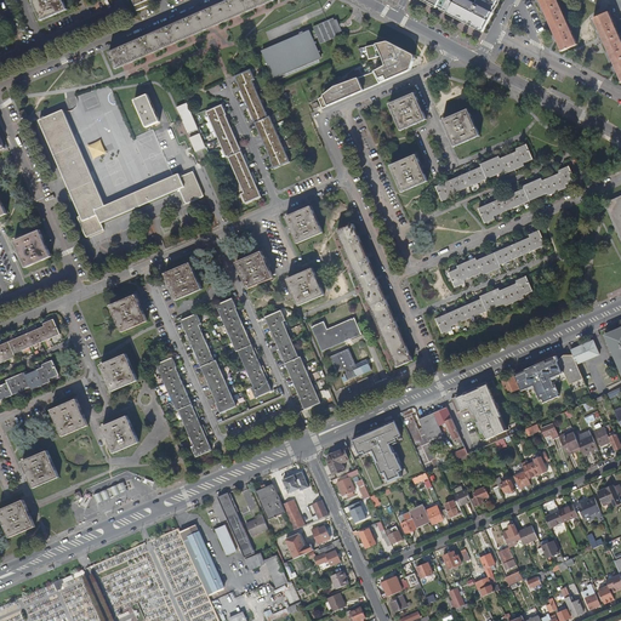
[(67,11),(62,0),(32,0),(36,9),(41,21),(67,11)]
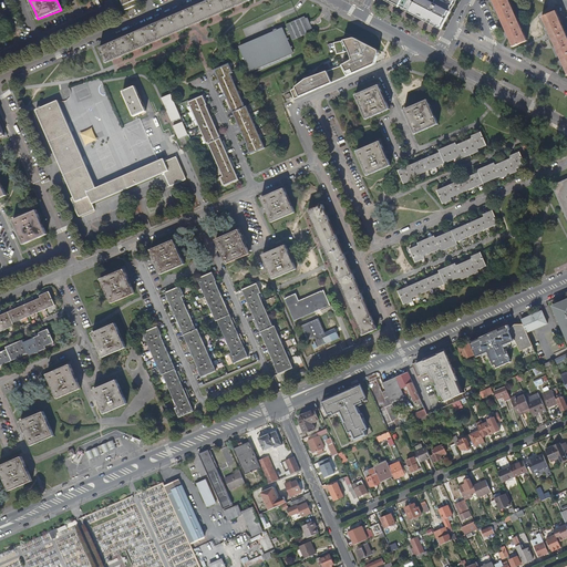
[(120,0),(125,10),(138,4),(137,0),(136,0),(120,0)]
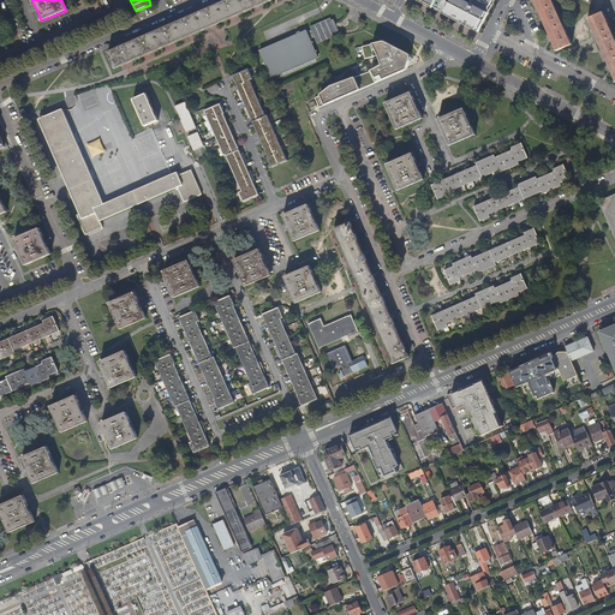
[(422,0),(428,3),(427,4),(434,7),(437,9),(442,11),(442,10),(446,12),(445,12),(449,15),(451,15),(454,16),(454,17),(478,30),(488,12),(493,1),(495,1),(495,0),(472,0),(471,4),(464,0),(422,0)]
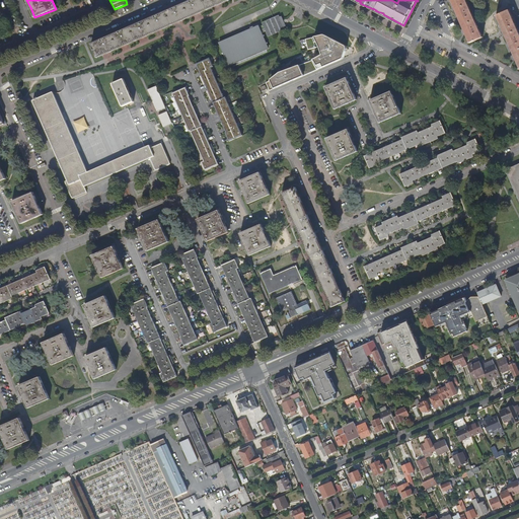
[(447,0),(467,44),(468,44),(482,38),(465,2),(468,1),(467,0),(447,0)]
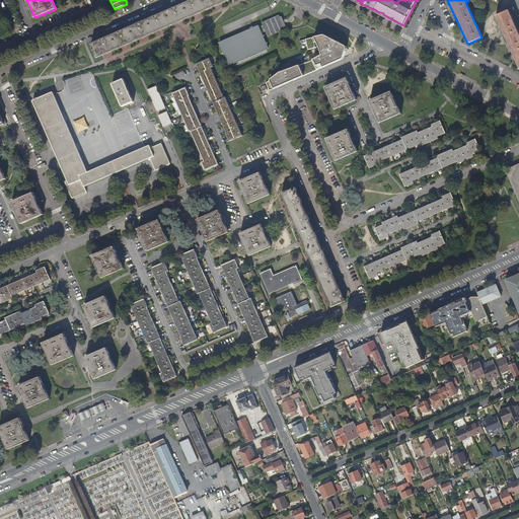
[(413,11),(412,10),(403,25),(383,14),(383,13),(380,12),(379,12),(375,10),(376,10),(373,8),(373,9),(369,7),(368,8),(403,27),(404,26),(413,11)]
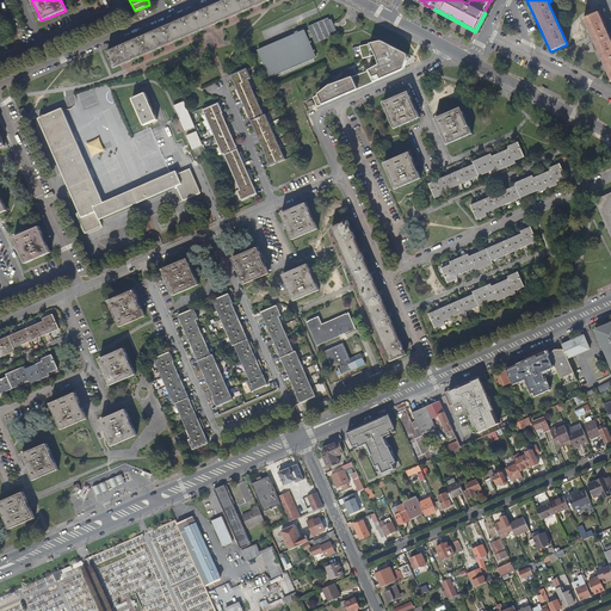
[(600,17),(598,12),(582,19),(610,81),(610,80),(610,41),(608,34),(610,31),(603,16),(600,17)]
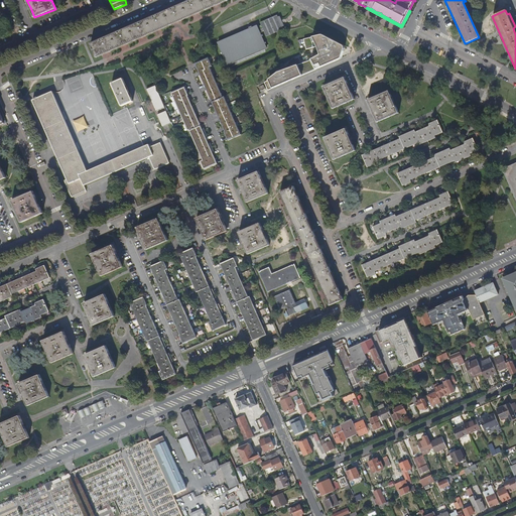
[(284,30),(278,16),(262,23),(262,24),(219,42),(228,65),(267,48),(263,39),(284,30)]
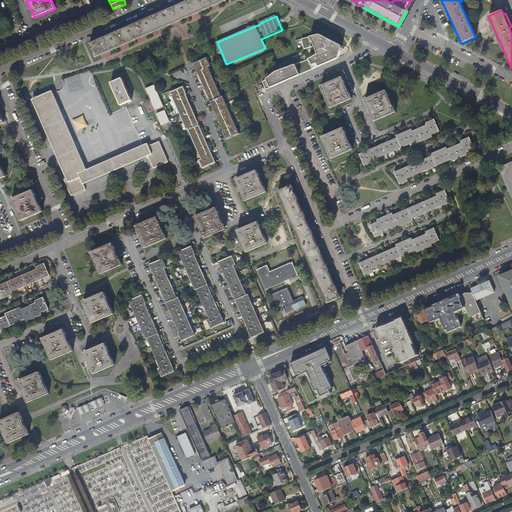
[(318,35),(301,40),(304,50),(315,47),(317,54),(308,60),(275,72),(266,79),(270,88),(293,78),(324,64),(337,59),(339,56),(342,48),(341,46),(338,44),(319,35),(318,35)]
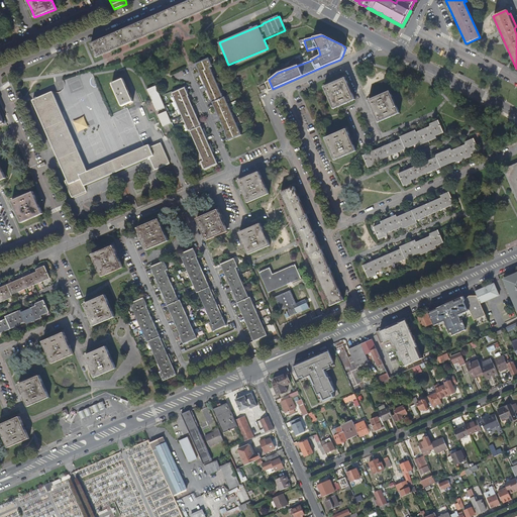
[(212,67),(208,58),(194,64),(199,75),(198,76),(202,85),(203,85),(206,90),(204,91),(208,100),(210,99),(214,108),(218,116),(221,124),(225,132),(224,132),(228,141),(241,135),(224,96),(223,97),(210,68),(212,67)]
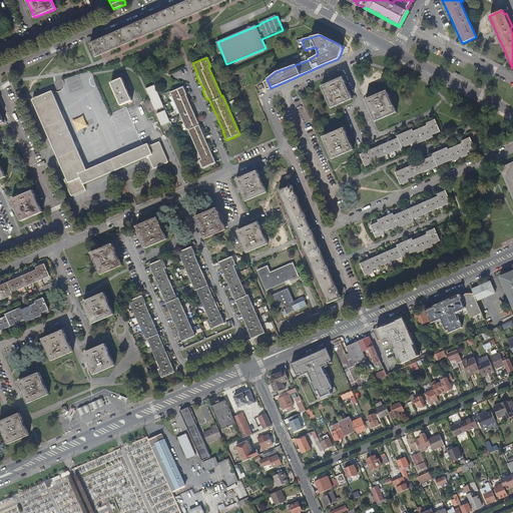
[(77,73),(65,78),(68,85),(80,80),(77,73)]
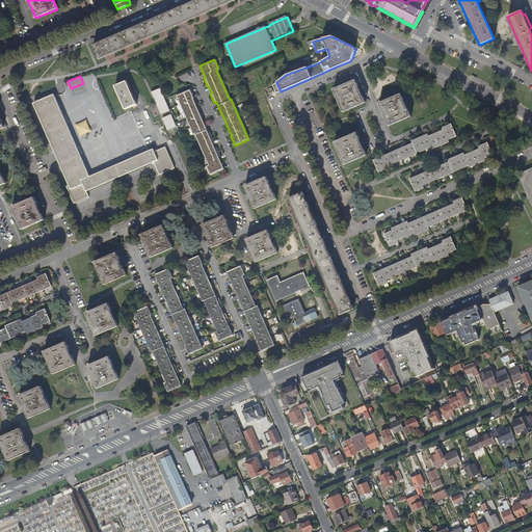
[(126,80),(115,84),(125,108),(136,103),(126,80)]
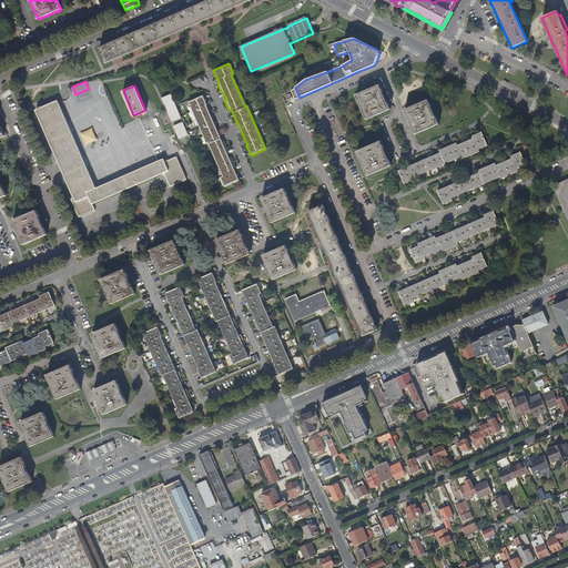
[(384,97),(379,85),(356,95),(367,120),(389,109),(384,97)]
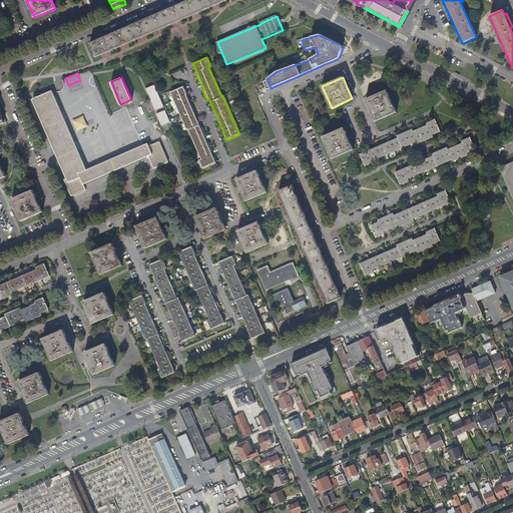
[(171,128),(154,87),(146,91),(163,132),(171,128)]
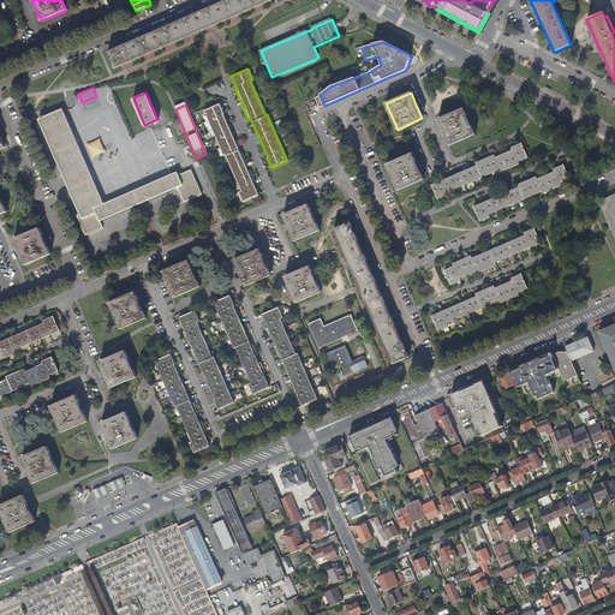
[(221,108),(220,105),(203,111),(224,157),(226,157),(240,191),(239,192),(243,202),(258,196),(254,183),(256,181),(251,171),(249,172),(245,165),(248,163),(246,160),(243,153),(240,154),(236,143),(231,132),(227,123),(224,114),(224,113),(221,108)]
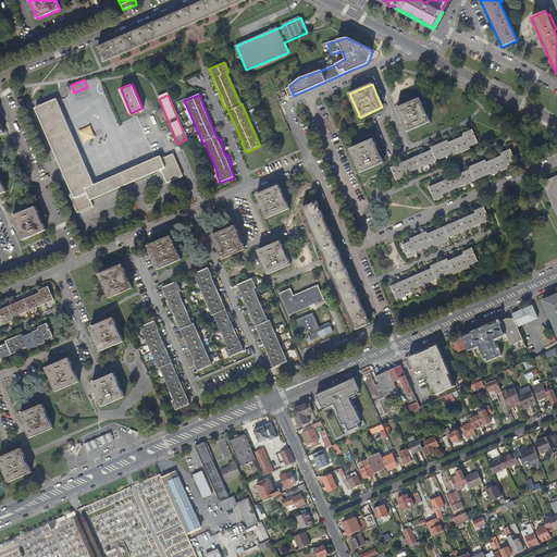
[(165,183),(182,176),(172,153),(161,159),(159,156),(94,184),(57,98),(35,108),(72,193),(70,194),(77,212),(93,206),(90,199),(160,169),(165,183)]
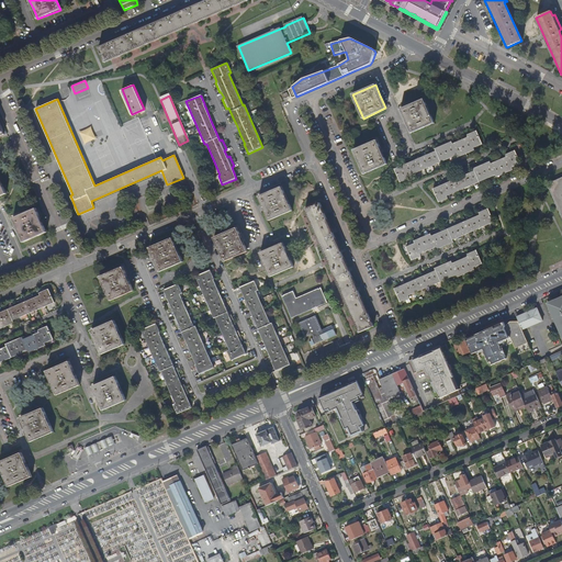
[(411,133),(434,122),(423,99),(401,109),(406,121),(411,133)]
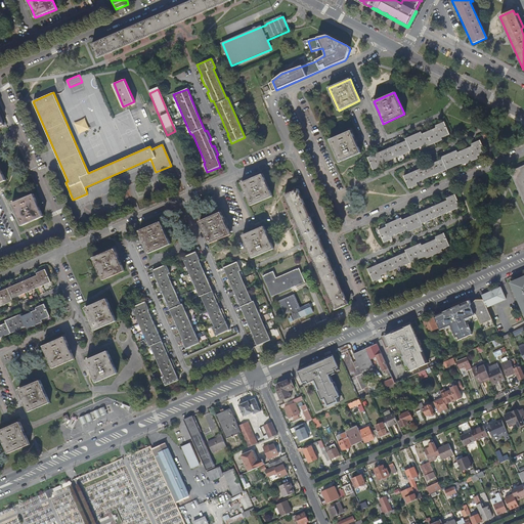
[(449,134),(444,122),(436,125),(438,128),(428,132),(422,135),(422,134),(412,138),(401,142),(392,146),(383,150),(376,154),(369,156),(367,157),(374,170),(382,167),(380,164),(426,144),(427,146),(442,140),(441,138),(449,134)]
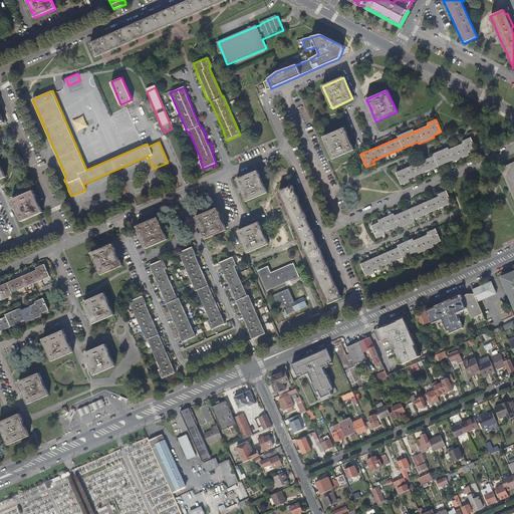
[(333,159),(354,150),(348,137),(344,127),(323,138),(333,159)]
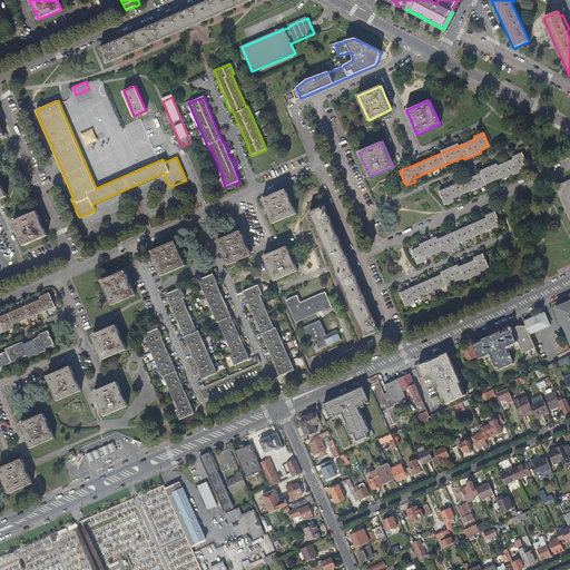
[(528,166),(522,153),(519,154),(513,156),(514,159),(505,163),(498,167),(497,166),(485,172),(477,175),(467,179),(459,183),(452,186),(444,189),(440,192),(445,205),(453,200),(452,198),(502,177),(503,179),(520,173),(520,169),(528,166)]
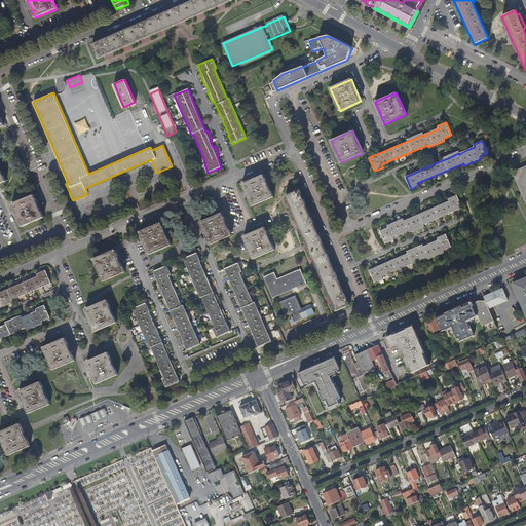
[(525,165),(512,172),(525,204),(525,165)]
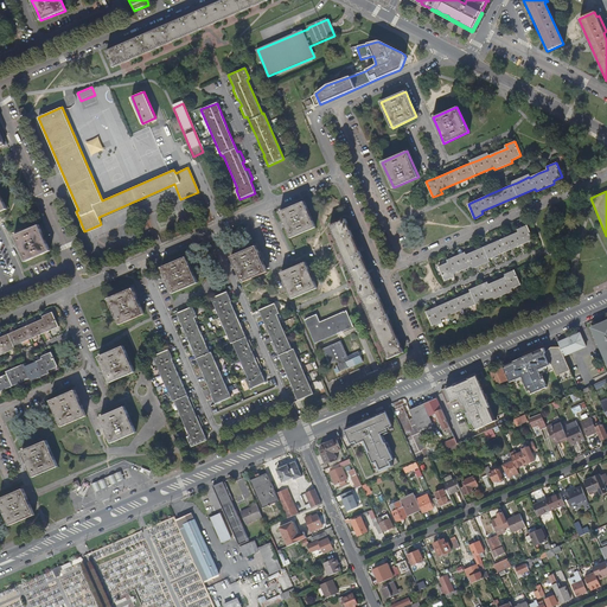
[(305,202),(280,212),(286,227),(291,237),(315,227),(305,202)]
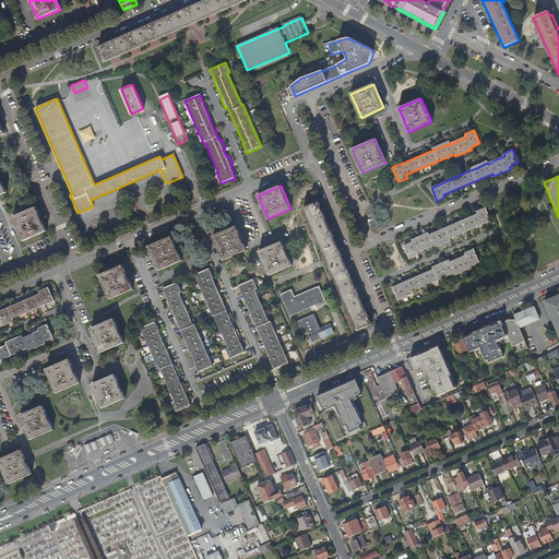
[(369,326),(371,325),(365,309),(357,292),(346,268),(340,253),(331,232),(321,210),(318,202),(304,209),(357,331),(369,326)]
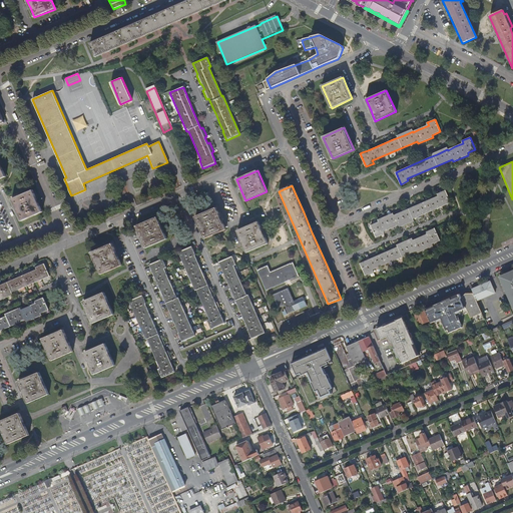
[(43,211),(33,189),(12,199),(18,210),(22,220),(43,211)]
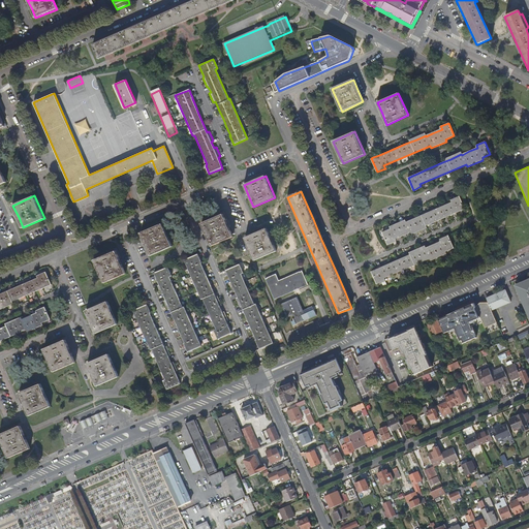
[(460,211),(465,209),(459,195),(450,199),(452,201),(406,222),(405,220),(390,226),(391,229),(382,232),(389,245),(396,242),(395,239),(404,235),(410,231),(411,232),(421,228),(430,224),(439,220),(447,216),(454,213),(460,211)]
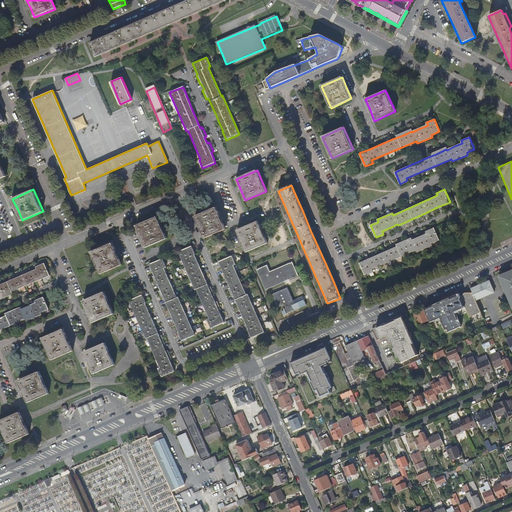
[(215,207),(195,216),(204,237),(225,228),(221,219),(215,207)]
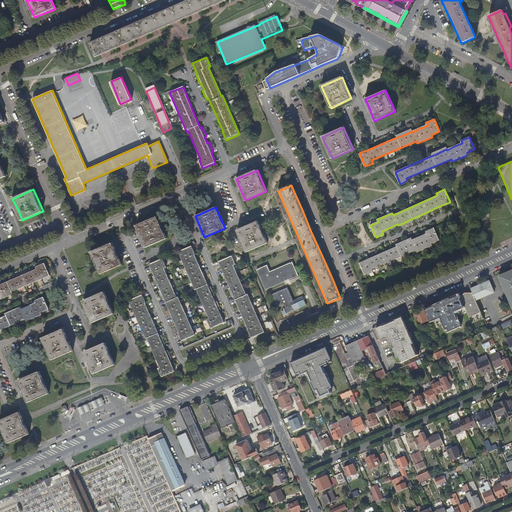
[(158,216),(137,225),(141,236),(146,247),(167,238),(158,216)]
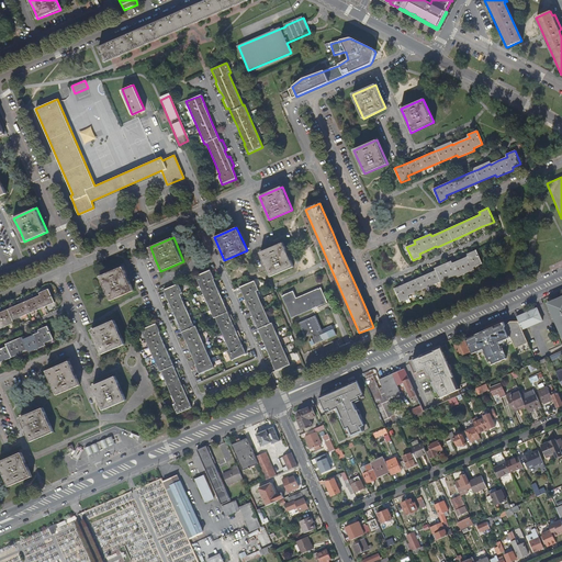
[(294,267),(284,244),(260,254),(266,267),(271,278),(294,267)]
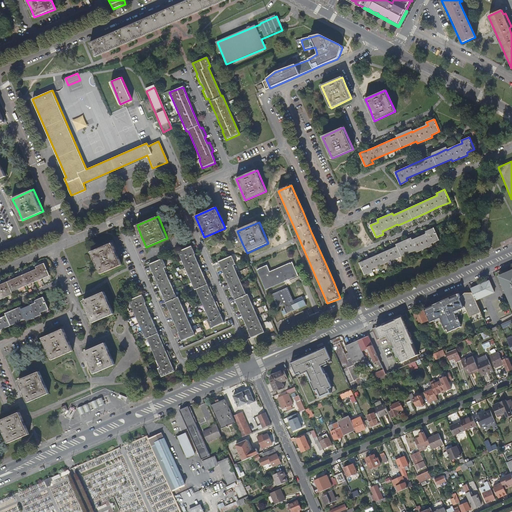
[(439,239),(434,228),(426,231),(427,234),(420,237),(412,241),(411,239),(402,244),(392,248),(383,252),(375,255),(368,259),(360,262),(365,275),(373,272),(372,269),(416,249),(417,252),(432,245),(431,243),(439,239)]
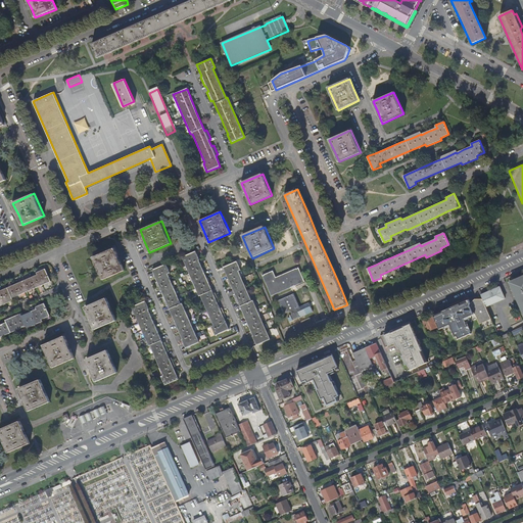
[(120,258),(114,248),(93,257),(103,280),(125,270),(120,258)]
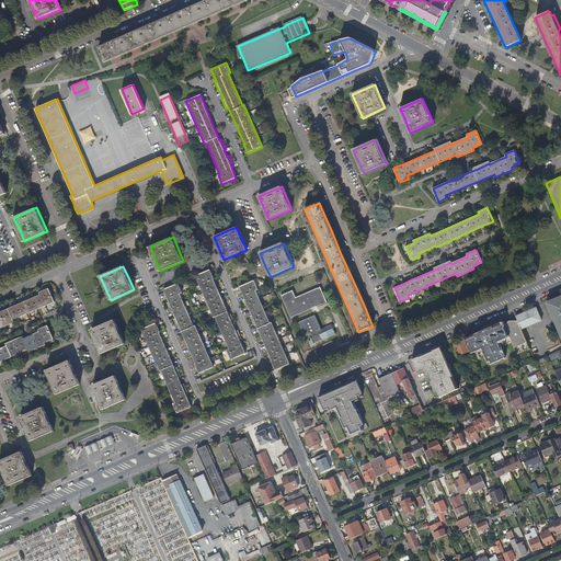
[(210,268),(195,275),(214,317),(215,317),(229,348),(227,350),(231,359),(245,353),(244,350),(240,340),(242,340),(238,330),(237,331),(233,324),(236,324),(233,318),(231,313),(229,315),(227,310),(225,304),(220,295),(217,287),(213,278),(214,277),(212,272),(210,268)]
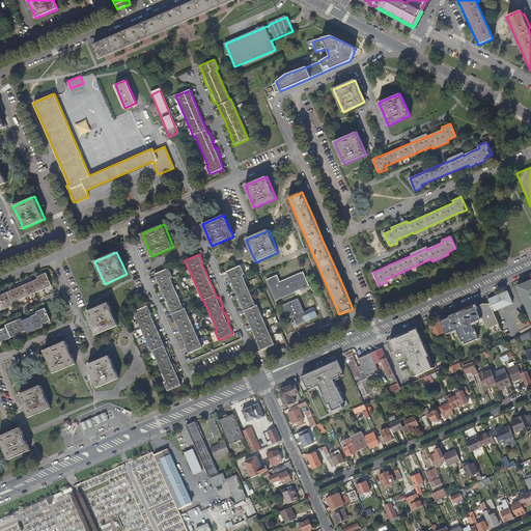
[(259,351),(274,344),(256,304),(255,305),(242,275),(244,274),(240,264),(226,271),(228,275),(231,282),(229,283),(233,292),(235,291),(238,298),(236,299),(239,305),(240,307),(242,307),(245,312),(248,322),(252,330),(255,338),(256,341),(259,351)]
